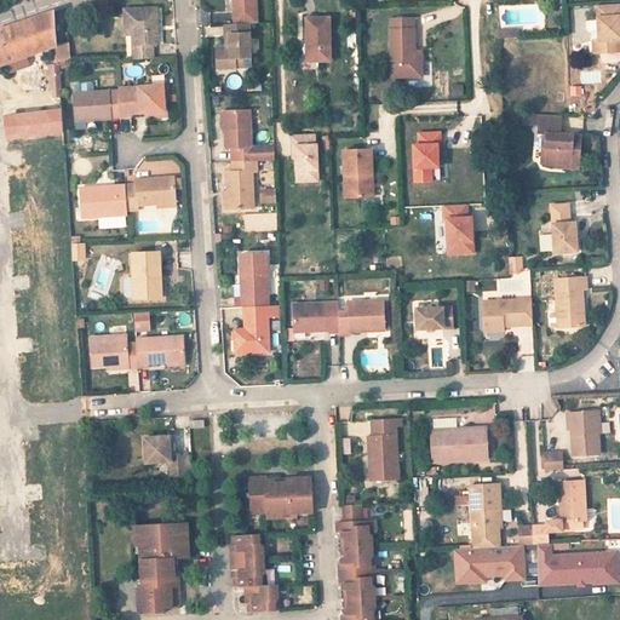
[(253,0),(227,0),(228,27),(246,26),(256,26),(253,0)]
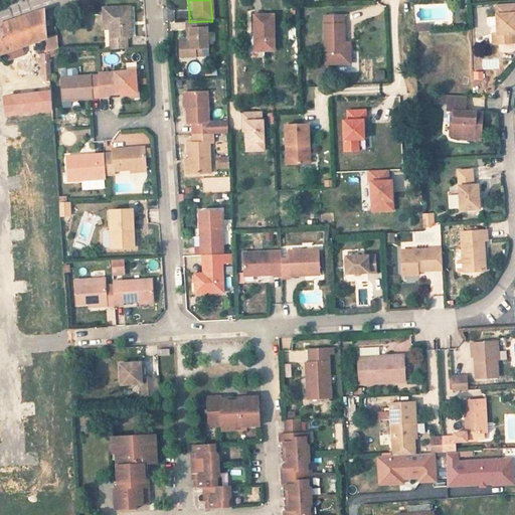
[(514,6),(496,8),(498,35),(498,46),(501,45),(514,44),(514,6)]
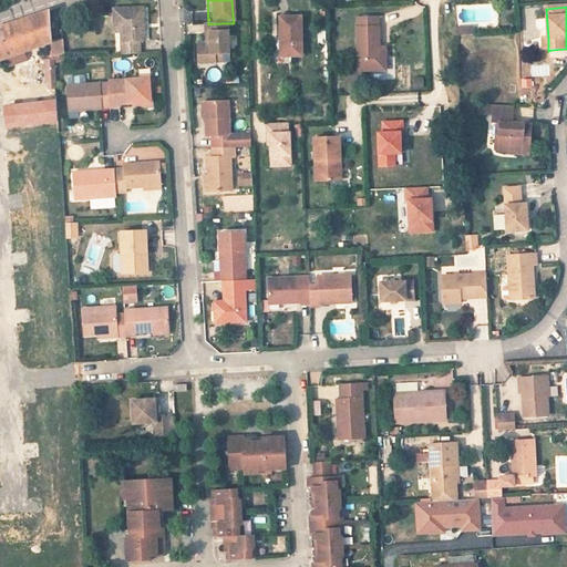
[(143,9),(113,10),(113,22),(123,21),(123,42),(121,42),(121,55),(138,54),(138,42),(144,41),(143,9)]
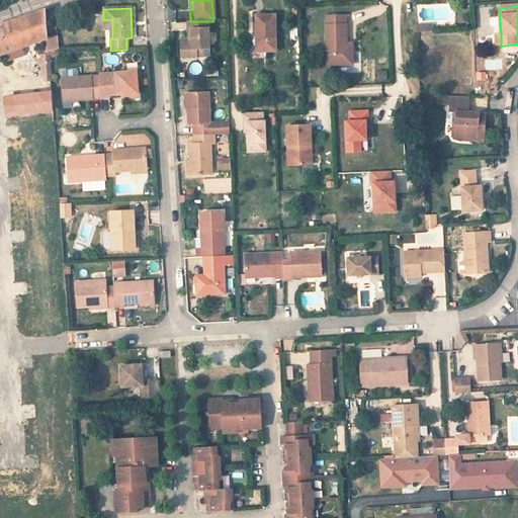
[(47,37),(44,11),(38,13),(0,26),(0,55),(5,53),(23,47),(47,37)]
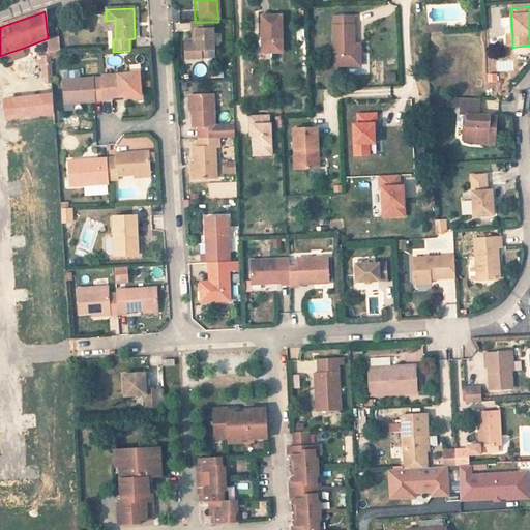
[(264,53),(283,53),(282,16),(264,16),(264,53)]
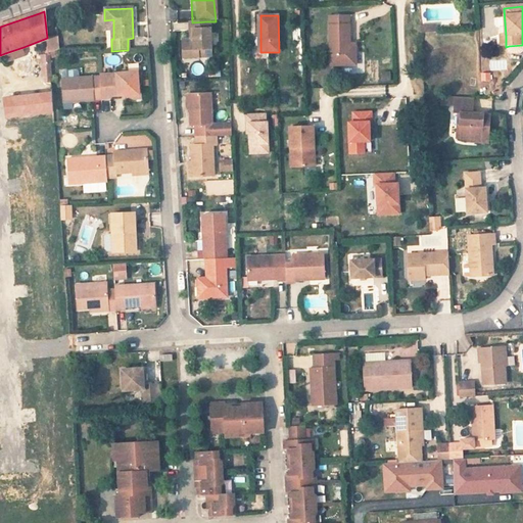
[(332,17),(331,48),(349,48),(349,17),(332,17)]
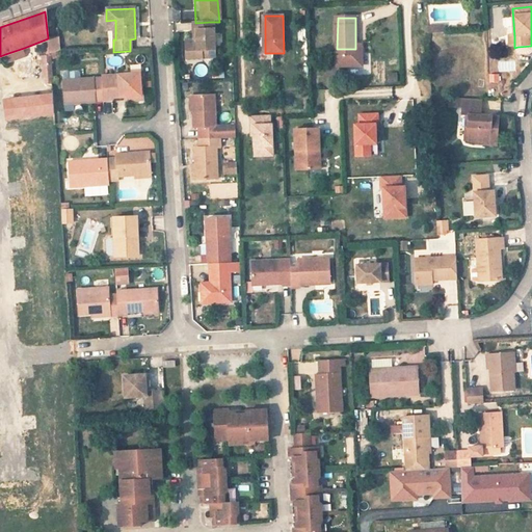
[(115,20),(106,21),(107,31),(113,31),(113,40),(115,40),(115,20)]
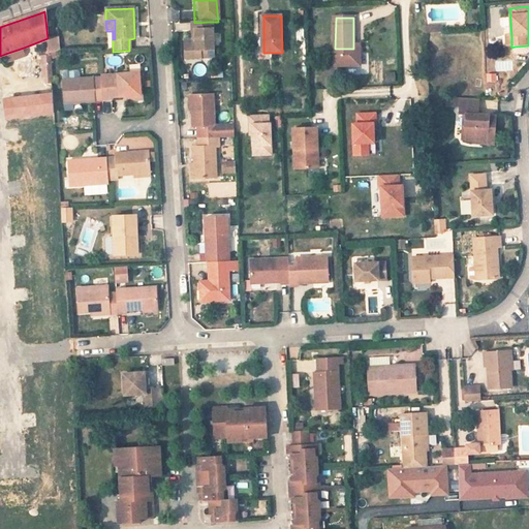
[(194,23),(188,23),(188,34),(191,34),(192,43),(180,44),(181,63),(203,61),(201,54),(212,54),(210,22),(194,23)]
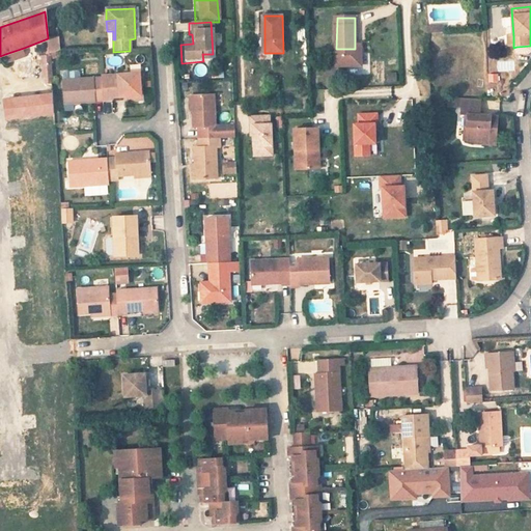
[(59,51),(58,40),(47,43),(48,52),(38,54),(39,78),(51,78),(49,54),(59,51)]
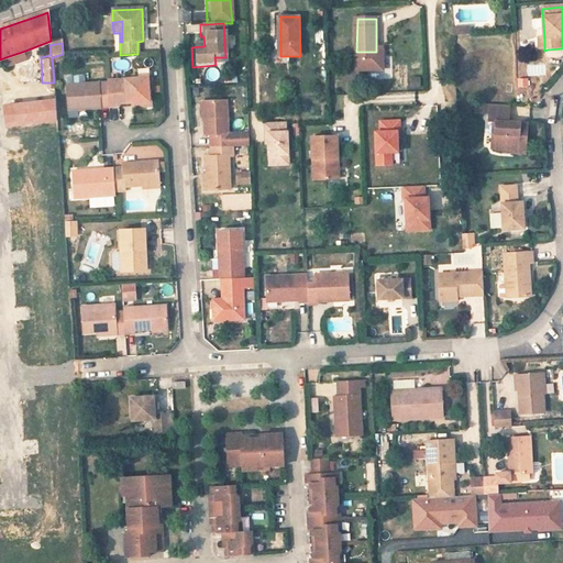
[(562,48),(548,50),(548,56),(551,58),(562,58),(562,56),(562,48)]
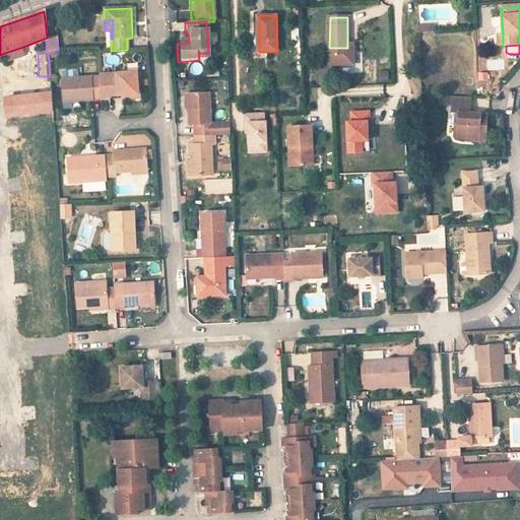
[(23,47),(5,53),(8,60),(25,54),(23,47)]
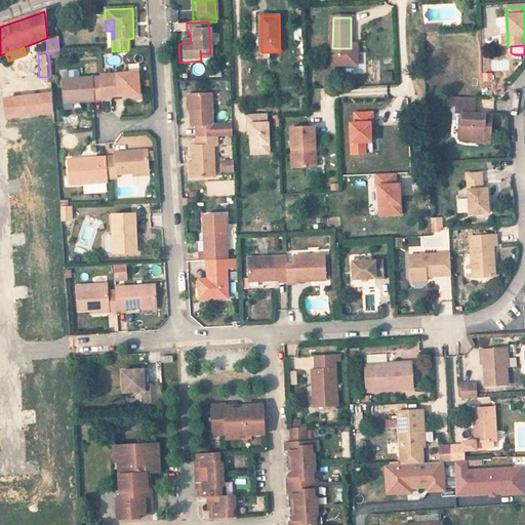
[(386,83),(395,82),(393,71),(384,73),(386,83)]
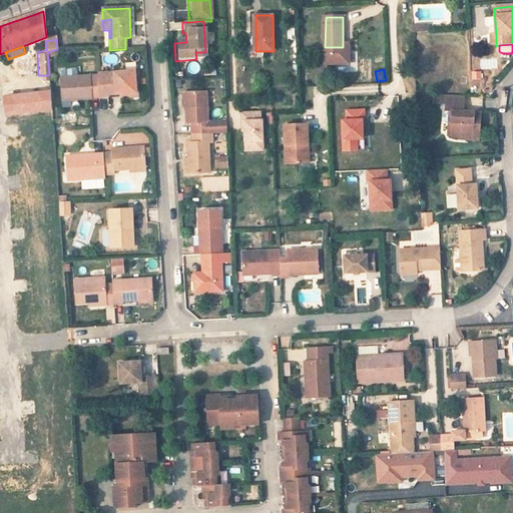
[(482,80),(483,72),(473,71),(473,79),(482,80)]
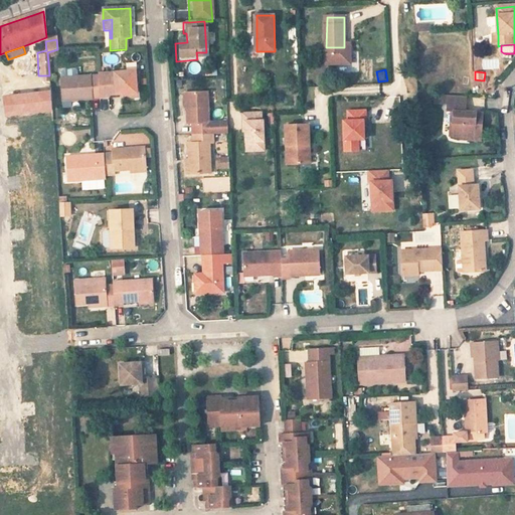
[(134,75),(97,77),(97,79),(99,103),(106,103),(106,100),(122,100),(135,99),(134,75)]
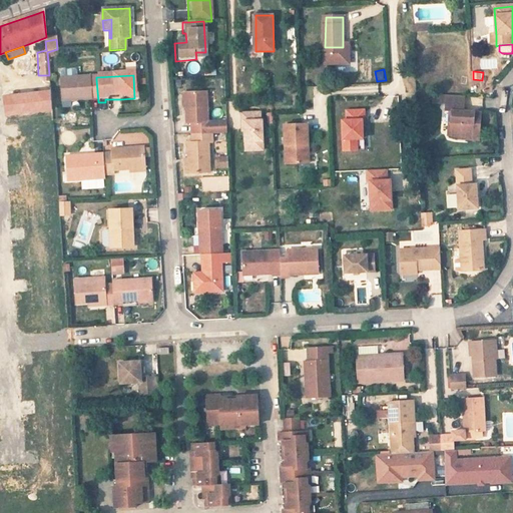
[(74,80),(58,81),(60,105),(98,102),(96,79),(74,80)]
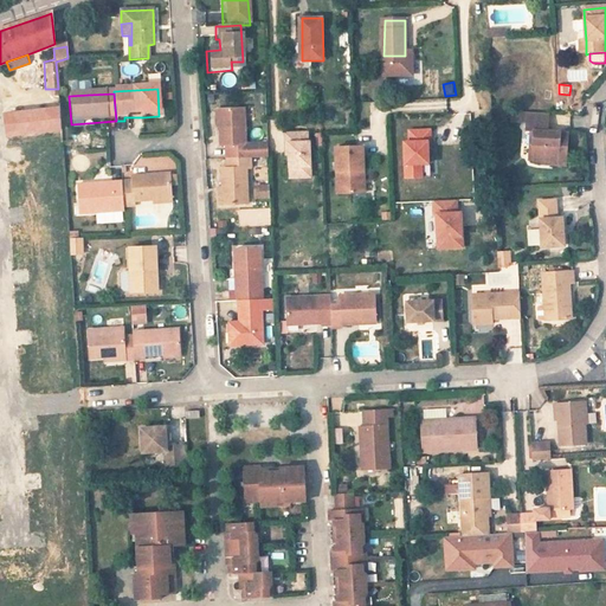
[(2,110),(6,135),(60,127),(58,101),(2,110)]
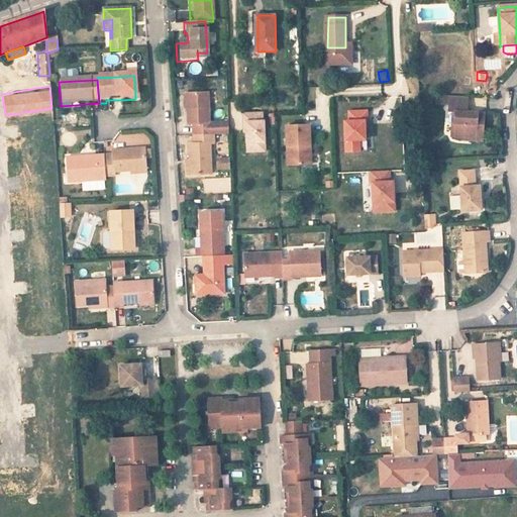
[(216,93),(195,94),(196,127),(201,127),(202,134),(217,133),(216,93)]
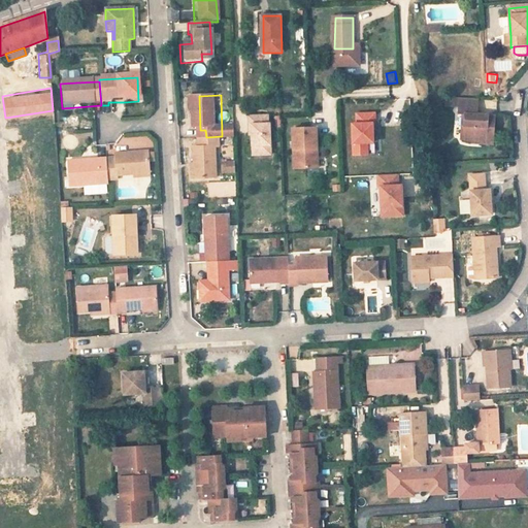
[(479,101),(448,99),(447,107),(458,108),(458,114),(463,114),(463,126),(460,126),(459,139),(483,141),(483,144),(494,145),(495,118),(477,116),(479,101)]
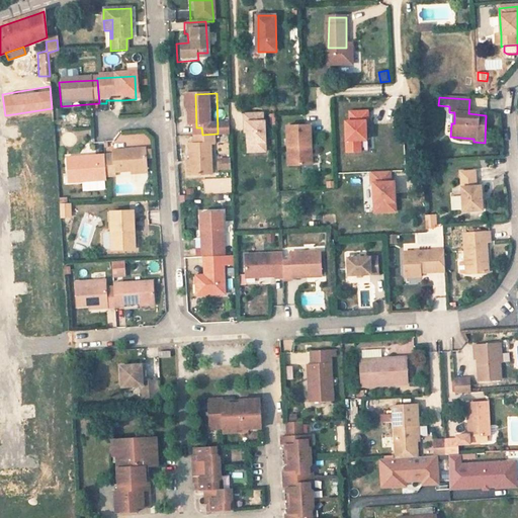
[(363,142),(372,142),(371,108),(346,109),(347,154),(364,153),(363,142)]
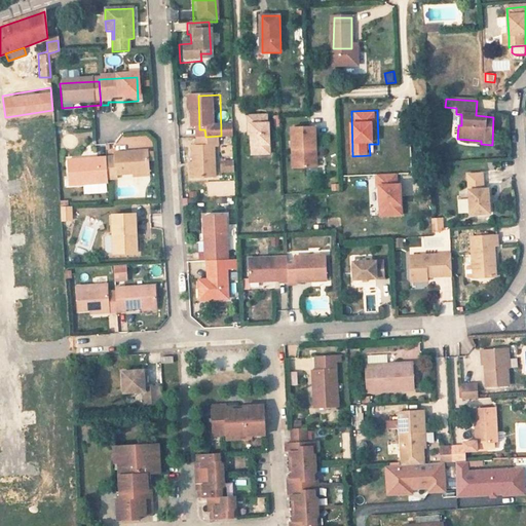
[(266,115),(247,116),(248,124),(250,124),(251,135),(251,146),(256,145),(257,155),(269,154),(268,123),(267,123),(266,115)]
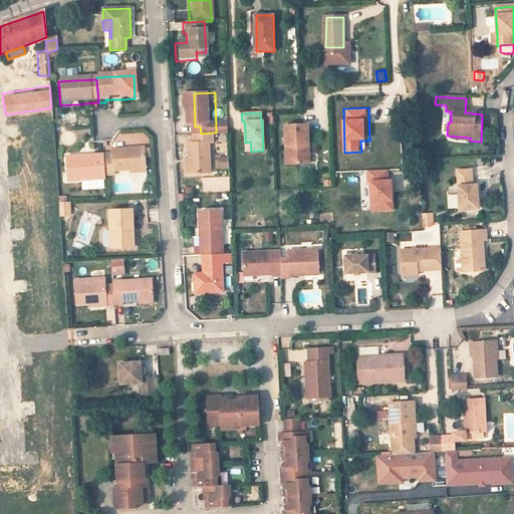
[(307,125),(284,126),(286,165),(309,164),(307,125)]
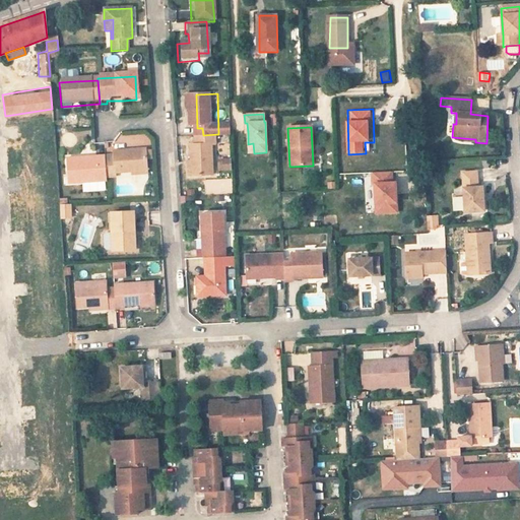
[(198,144),(200,178),(220,177),(219,152),(222,152),(221,134),(218,134),(203,135),(203,144),(198,144)]
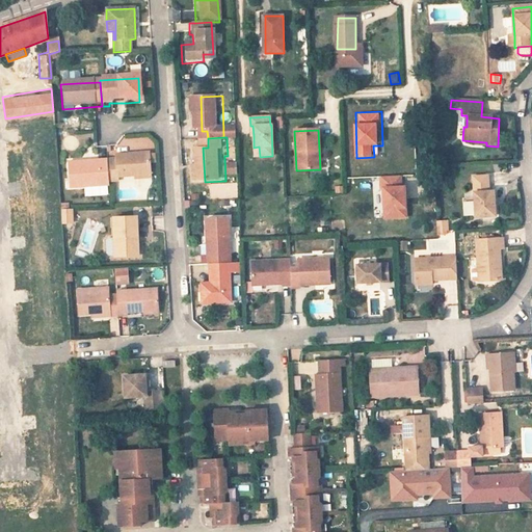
[(111,160),(105,160),(107,180),(112,179),(112,177),(145,175),(144,155),(111,156),(111,160)]
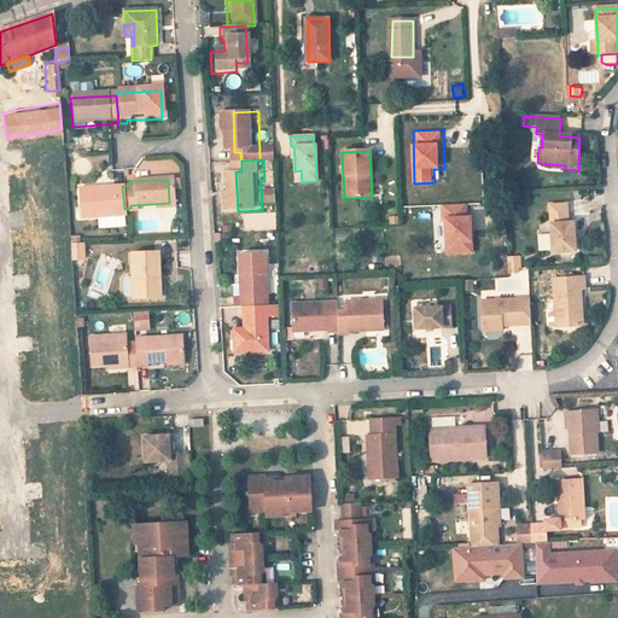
[(99,187),(80,188),(81,214),(124,211),(124,209),(122,186),(111,187),(111,190),(99,190),(99,187)]
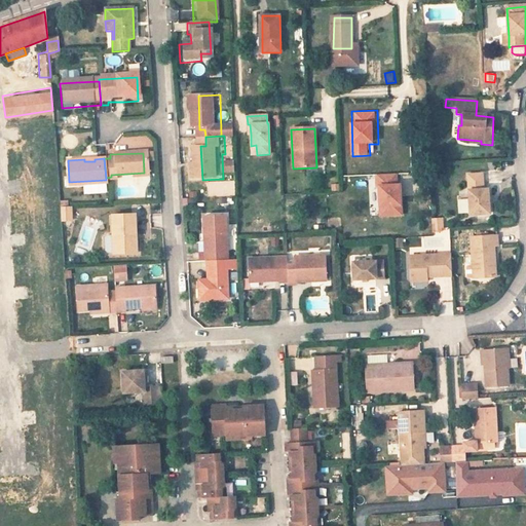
[(406,216),(405,183),(400,184),(399,174),(376,175),(376,189),(370,189),(371,217),(406,216)]
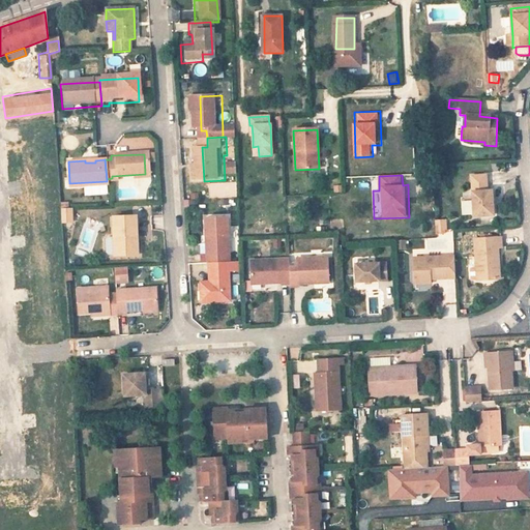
[(484,175),(471,176),(473,216),(491,214),(490,190),(484,190),(484,175)]
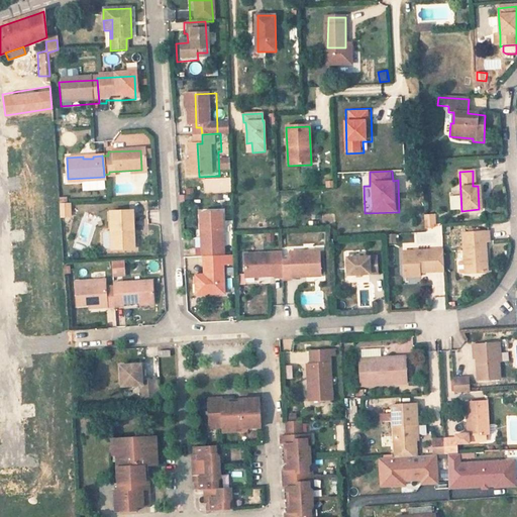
[(60,217),(73,217),(73,203),(60,203),(60,217)]
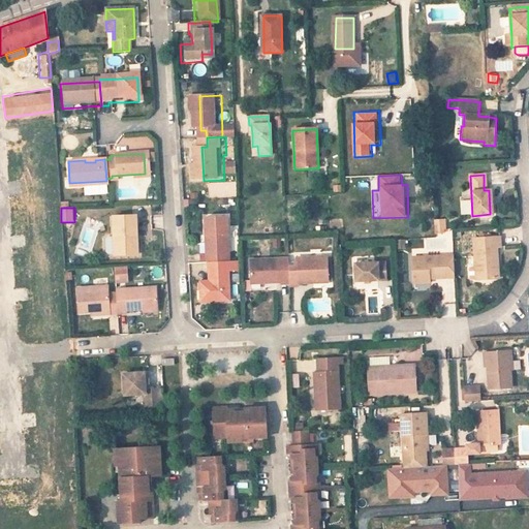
[(132,218),(109,219),(110,240),(112,257),(112,258),(132,257),(130,239),(134,239),(132,218)]
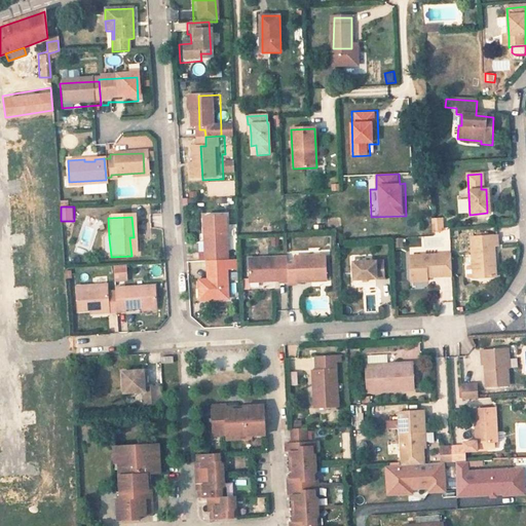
[(201,220),(202,233),(208,233),(209,260),(225,260),(223,219),(201,220)]
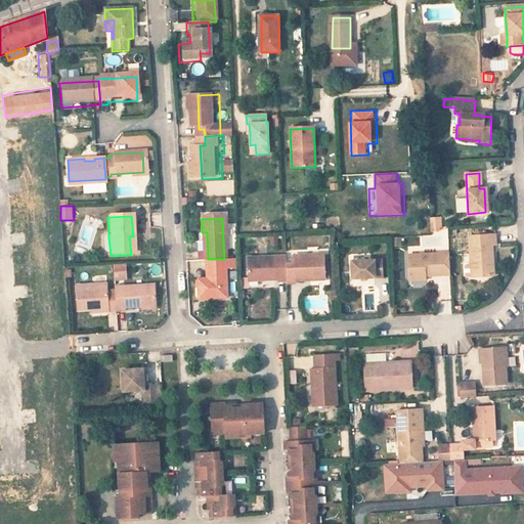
[(441,219),(431,220),(431,228),(441,227),(441,219)]
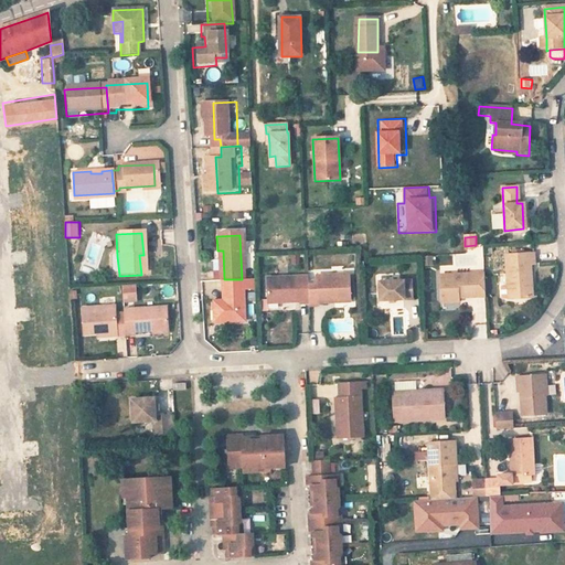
[(501,296),(531,295),(530,263),(534,263),(533,253),(505,254),(507,283),(501,281),(499,284),(499,294),(501,296)]
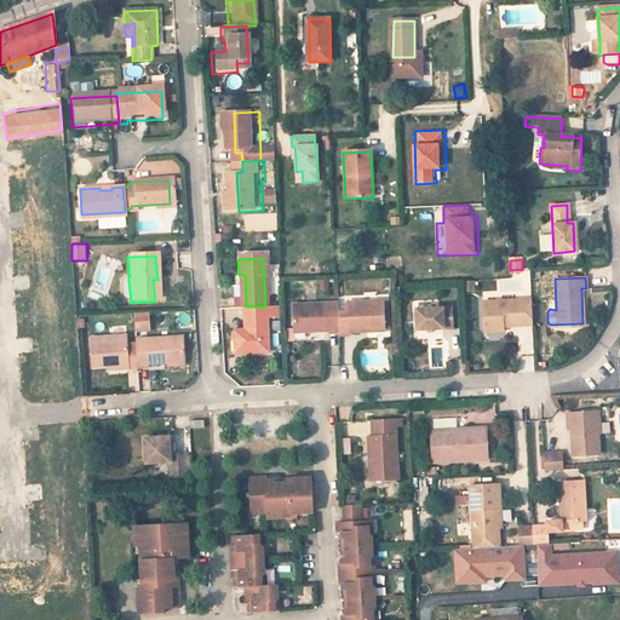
[(131,302),(128,281),(121,282),(119,286),(120,300),(124,303),(131,302)]
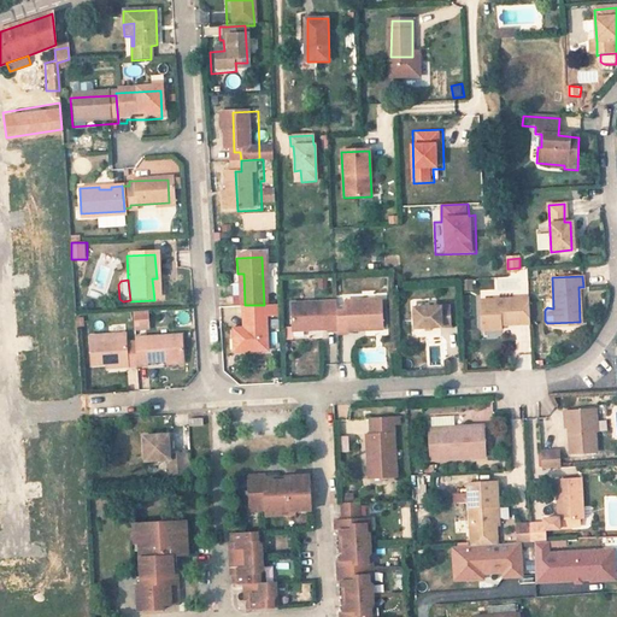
[(529,295),(482,298),(482,324),(530,322),(529,295)]
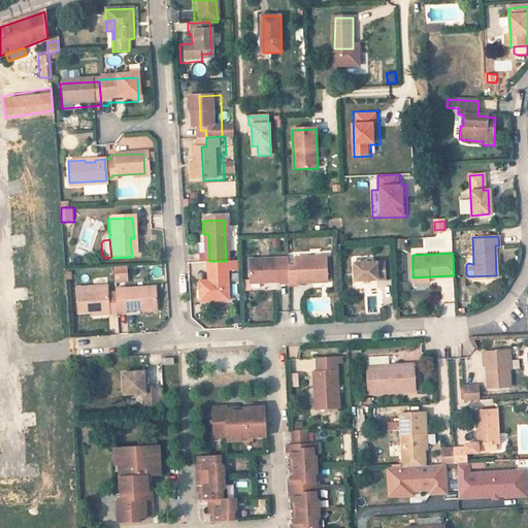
[(288,268),(288,257),(254,259),(255,279),(267,279),(267,284),(284,283),(285,287),(289,287),(288,268)]
